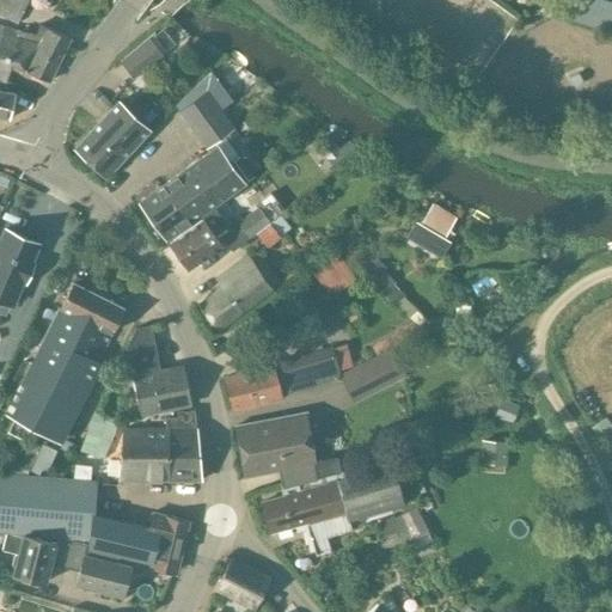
[(0,0),(0,16),(16,24),(26,0),(0,0)]
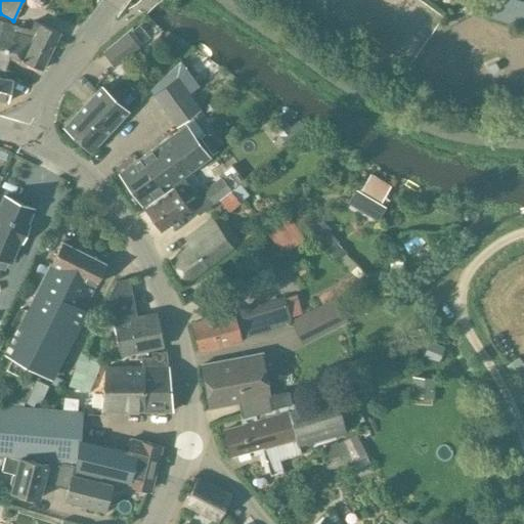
[(0,22),(0,69),(5,71),(7,61),(9,61),(10,56),(23,60),(42,70),(58,32),(40,24),(36,32),(15,26),(0,22)]
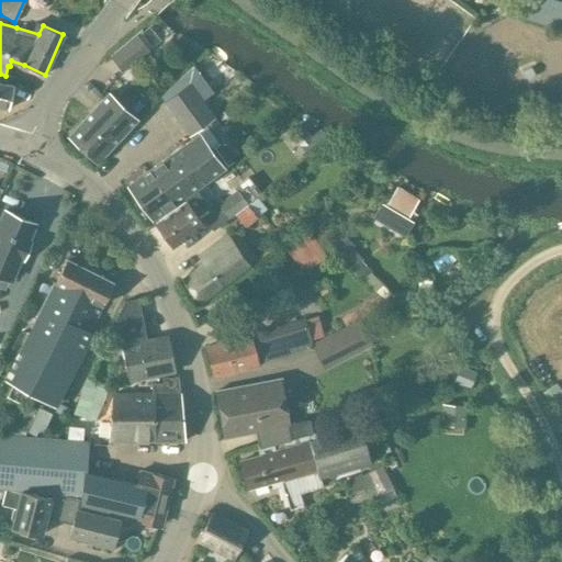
[(135,35),(110,56),(123,71),(148,51),(135,35)]
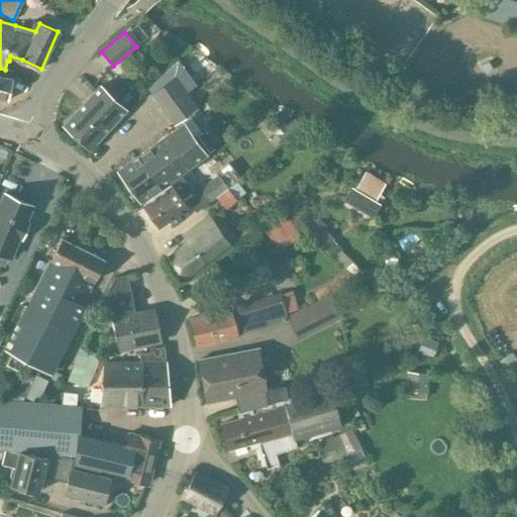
[(0,98),(7,100),(12,79),(0,76),(0,98)]
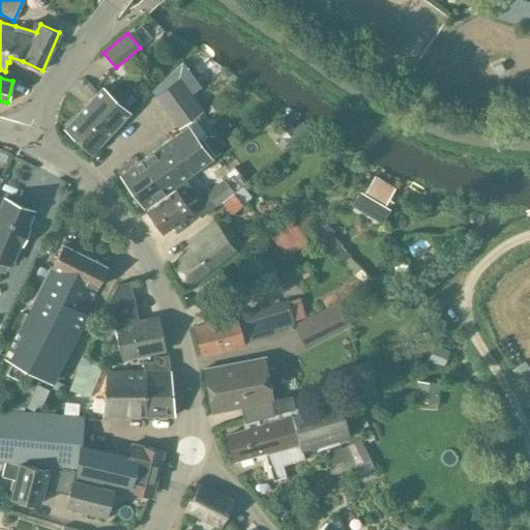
[(153,95),(162,107),(186,88),(178,78),(153,95)]
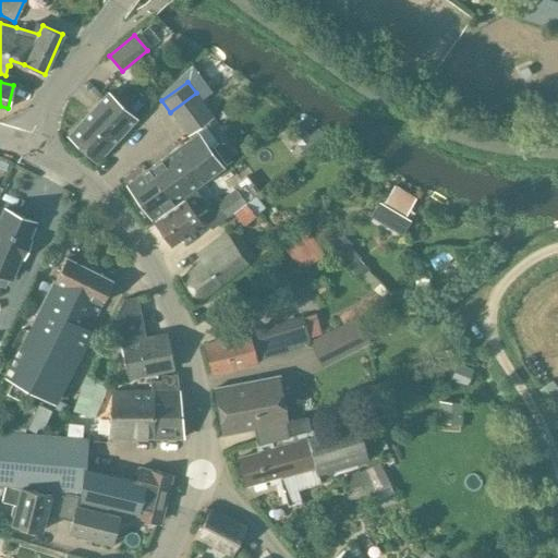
[(135,119),(107,93),(68,135),(96,160),(135,119)]
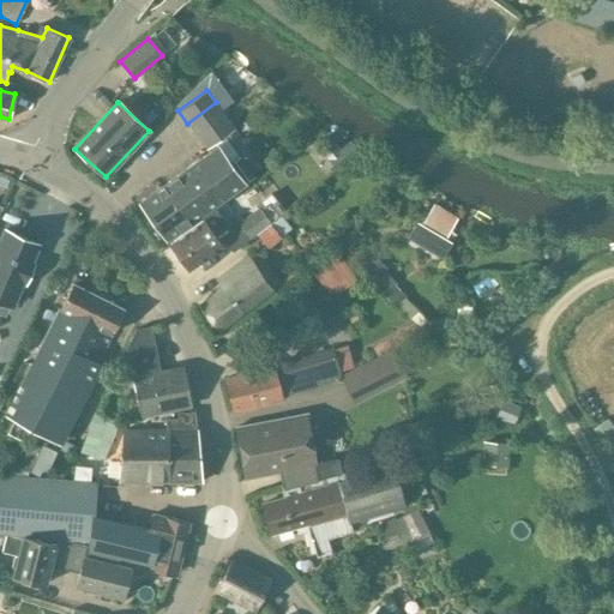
[(187,124),(197,137),(226,115),(216,102),(187,124)]
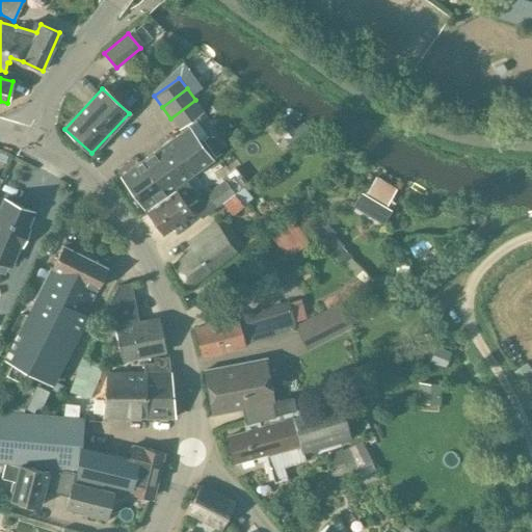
[(195,100),(170,118),(179,129),(204,111),(195,100)]
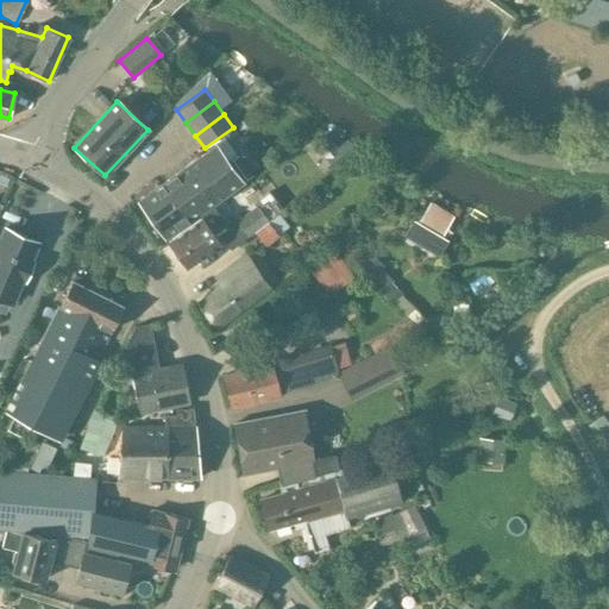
[(215,145),(202,155),(139,201),(165,238),(243,182),(252,175),(238,155),(228,162),(215,145)]
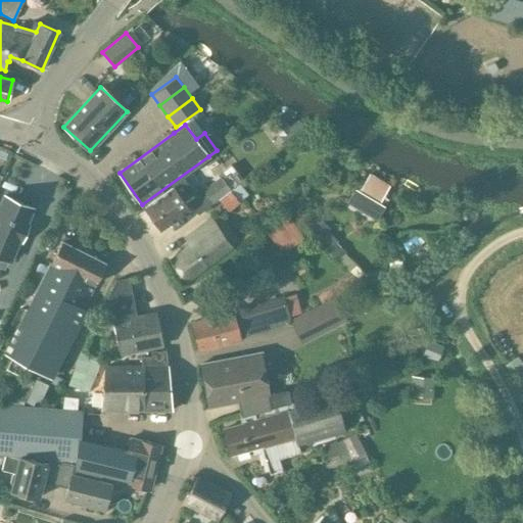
[(242,180),(231,165),(218,176),(219,177),(202,189),(211,202),(229,190),(242,180)]
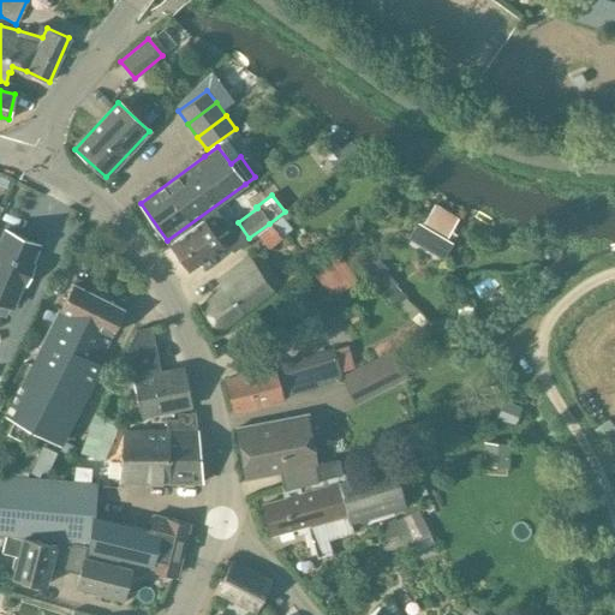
[(434,204),(418,231),(431,238),(428,245),(439,251),(458,218),(434,204)]
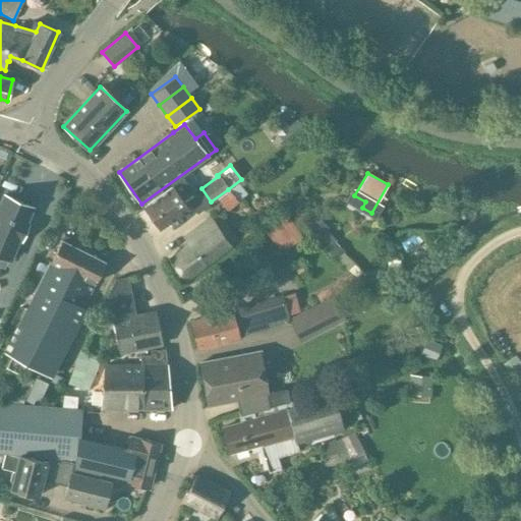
[(145,207),(160,228),(188,208),(186,205),(196,196),(183,178),(145,207)]
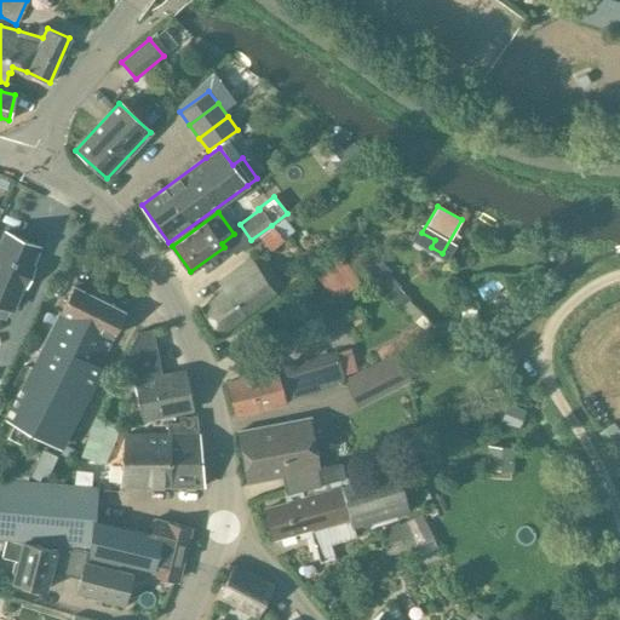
[(269,251),(283,240),(274,228),(259,239),(269,251)]
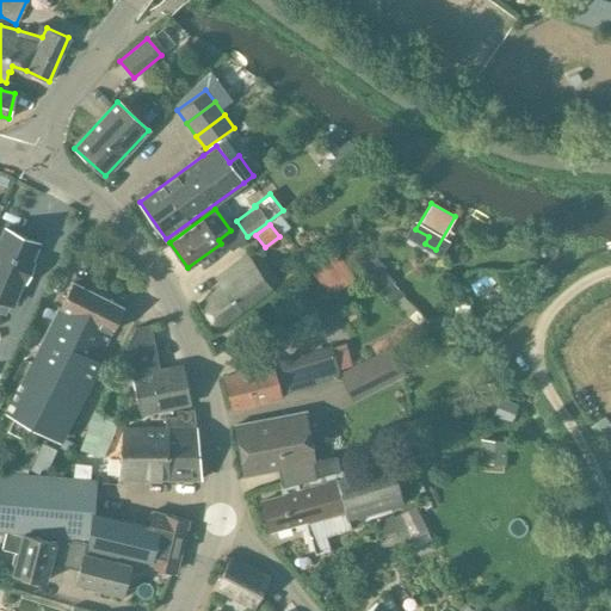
[(0,300),(12,306),(23,282),(25,282),(34,263),(31,261),(39,244),(5,228),(0,240),(0,300)]
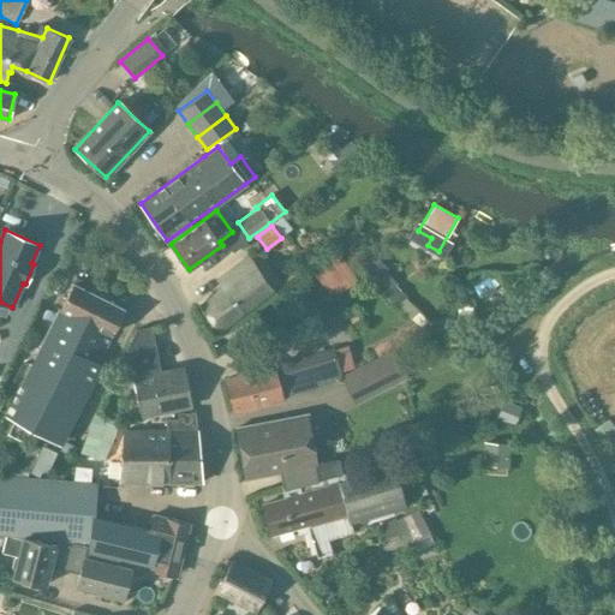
[(352,250),(347,256),(358,264),(363,258),(352,250)]
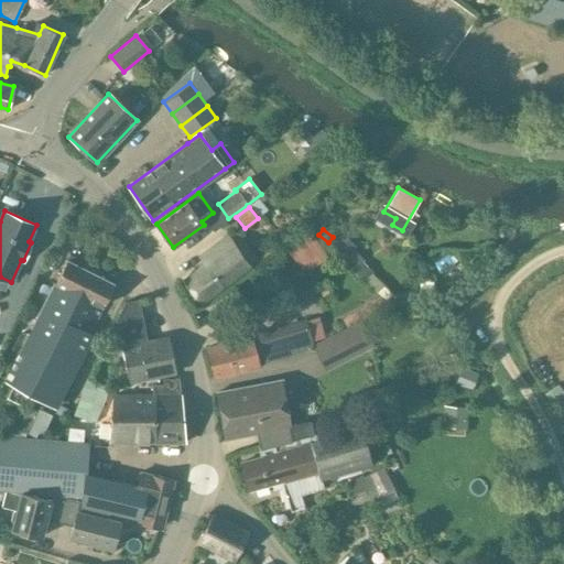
[(327,257),(308,230),(296,240),(315,266),(327,257)]
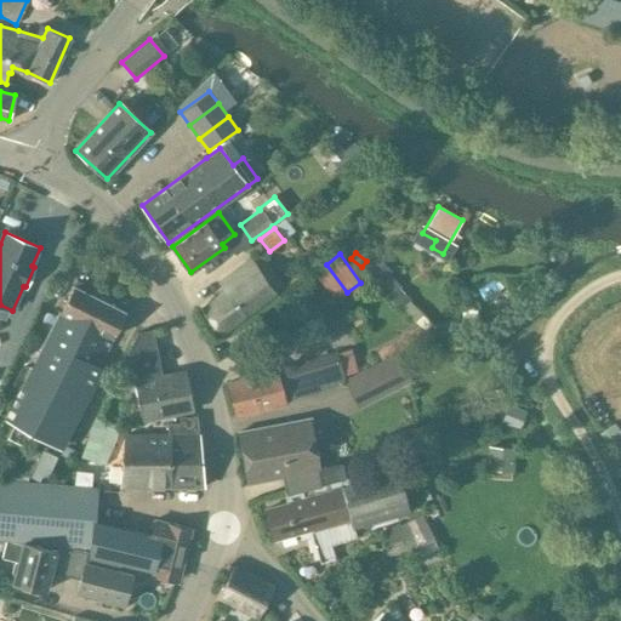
[(392,271),(375,256),(363,268),(380,284),(392,271)]
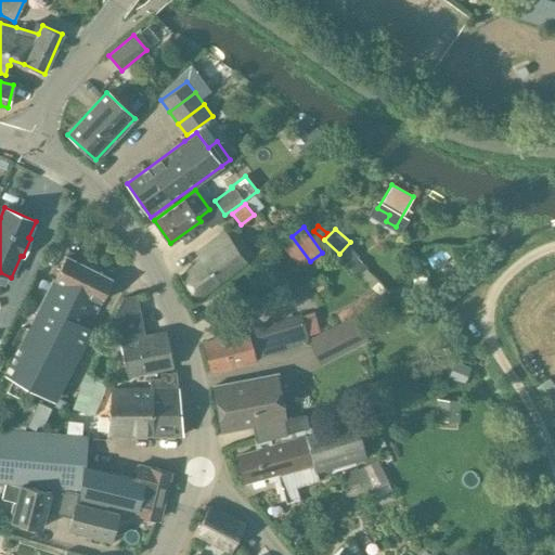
[(247,260),(226,233),(224,231),(195,253),(201,259),(180,274),(198,298),(247,260)]
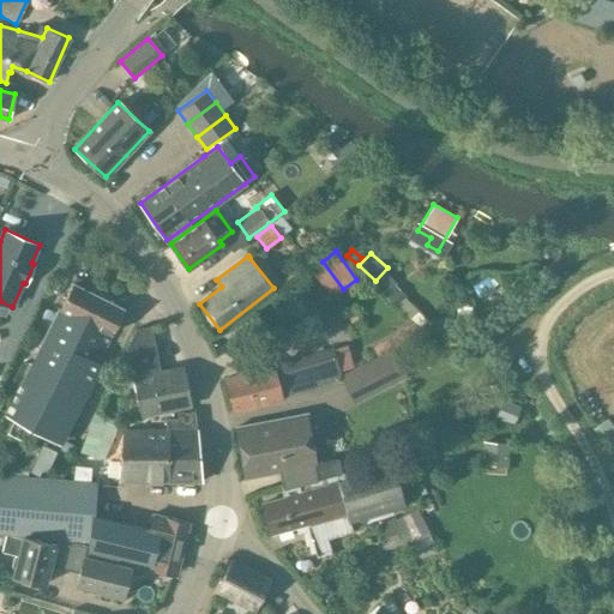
[(73,283),(60,308),(110,333),(124,308),(73,283)]
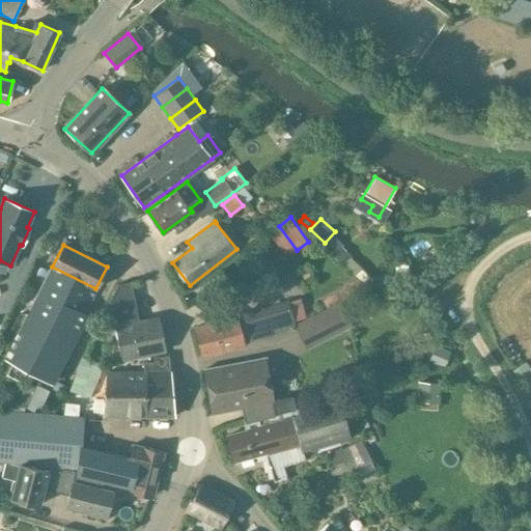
[(53,384),(54,381),(87,315),(84,313),(96,289),(95,289),(95,288),(52,267),(4,359),(53,384)]
